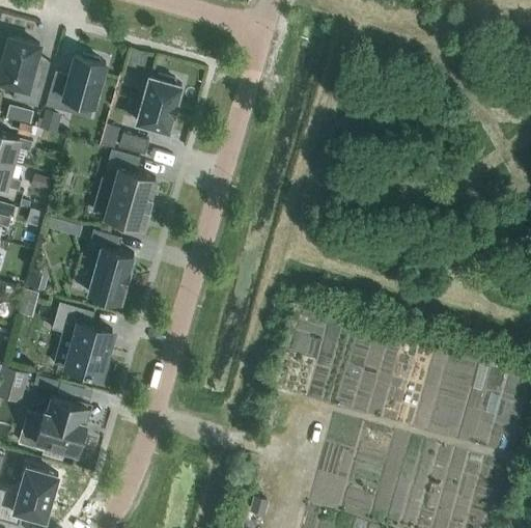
[(38,107),(47,75),(32,71),(39,46),(9,37),(0,72),(0,81),(16,86),(12,100),(38,107)]
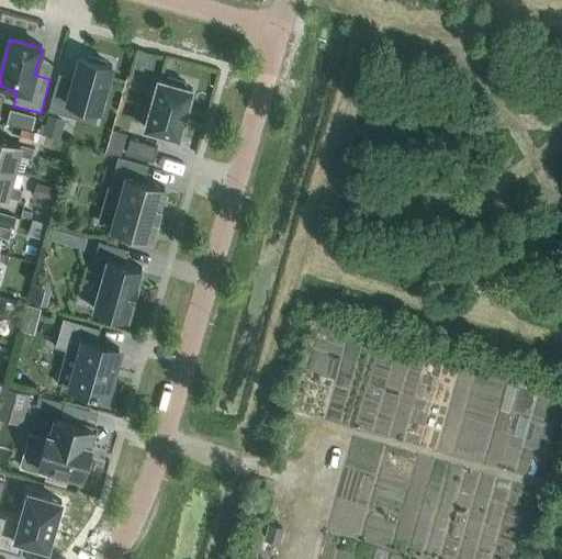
[(141,66),(159,71),(165,55),(146,49),(141,66)]
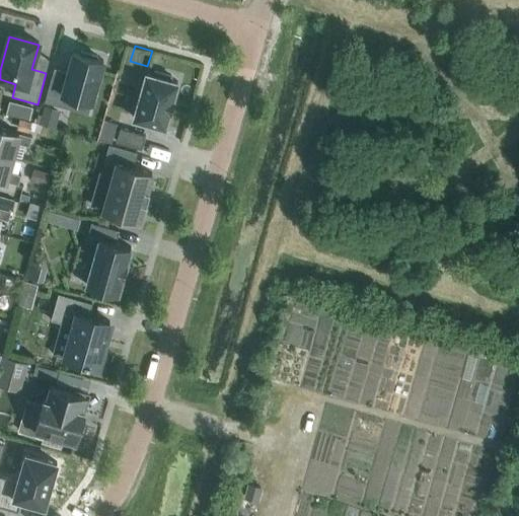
[(52,80),(46,103),(71,111),(74,98),(92,103),(103,63),(97,61),(97,58),(81,54),(80,56),(74,55),(66,83),(52,80)]
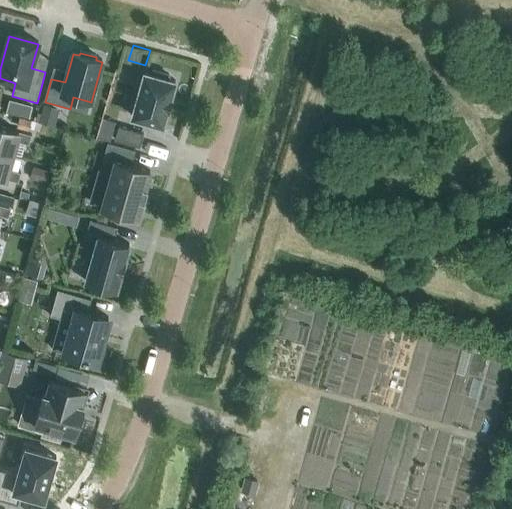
[(169,77),(153,72),(152,76),(145,74),(132,118),(163,127),(176,83),(168,81),(169,77)]
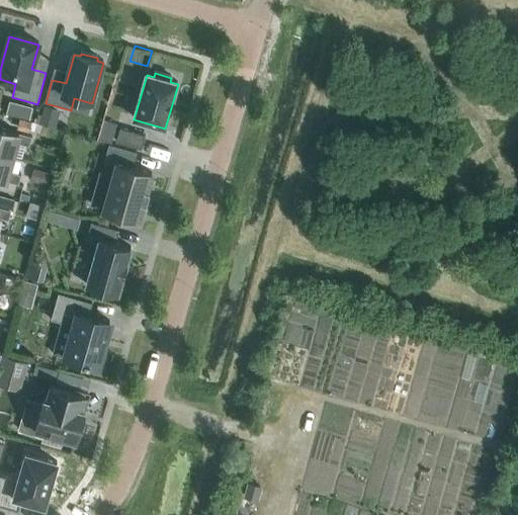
[(64,113),(48,108),(41,126),(58,131),(64,113)]
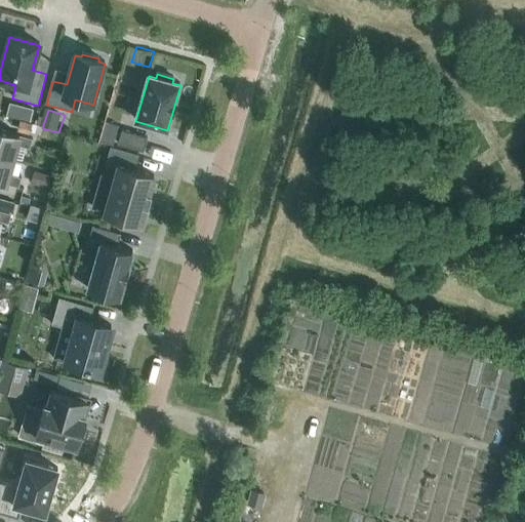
[(119,127),(105,123),(99,143),(113,147),(119,127)]
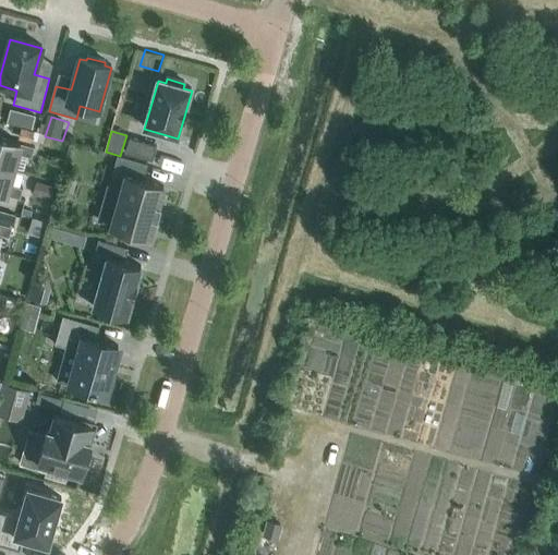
[(35,135),(22,132),(20,142),(33,145),(35,135)]
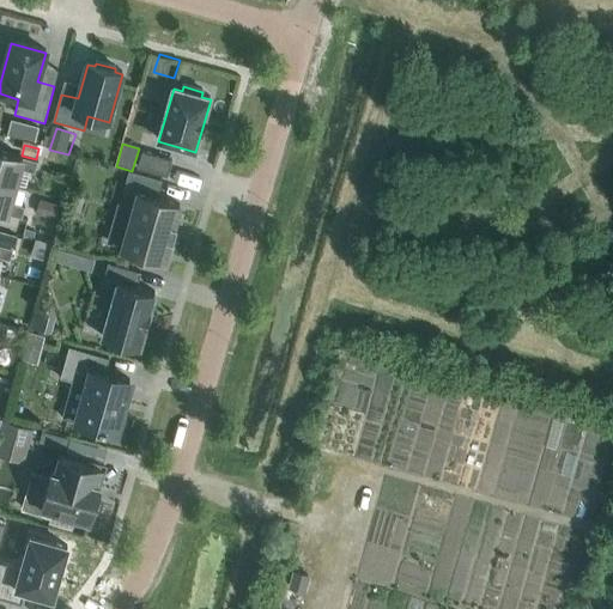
[(138,170),(168,178),(173,162),(143,153),(138,170)]
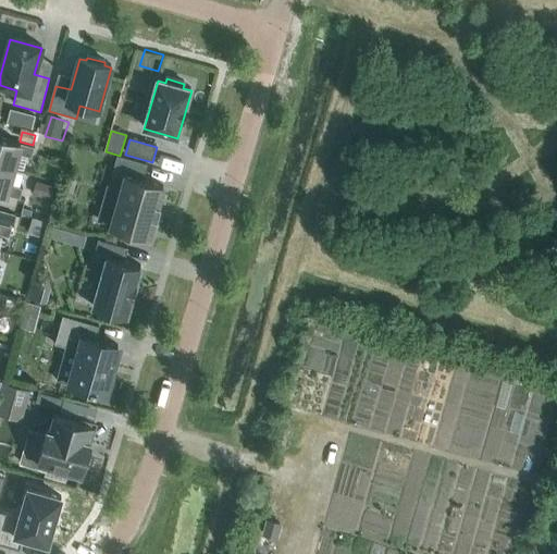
[(0,167),(11,170),(16,155),(32,159),(35,149),(19,145),(19,146),(0,140),(0,167)]
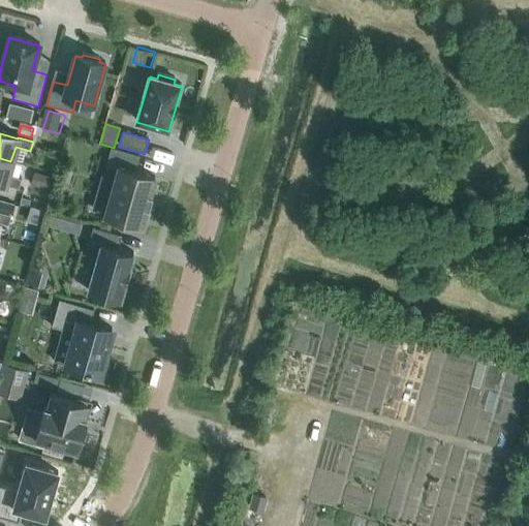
[(114,180),(102,218),(142,229),(150,202),(156,178),(148,176),(136,172),(137,165),(139,157),(112,149),(103,177),(114,180)]
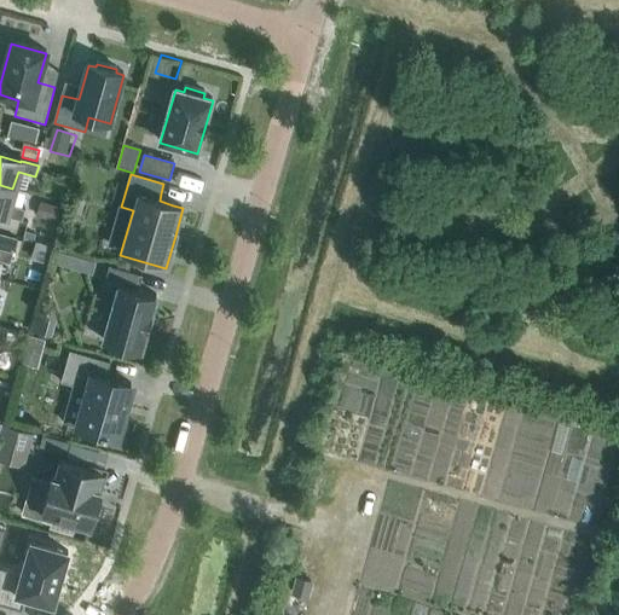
[(7,207),(12,189),(0,185),(0,215),(5,218),(22,222),(25,212),(7,207)]
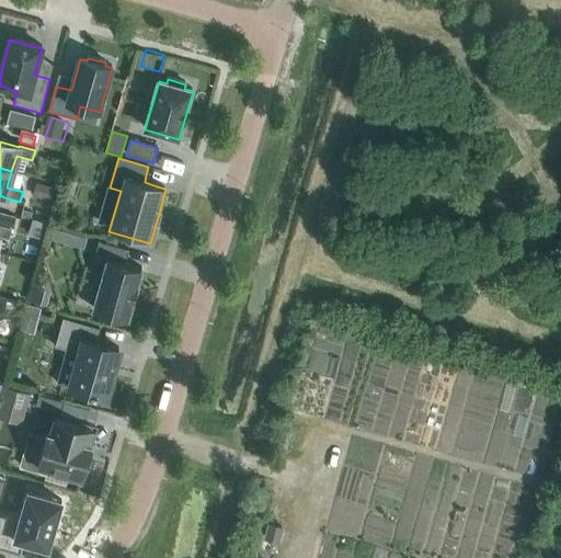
[(0,227),(12,230),(15,219),(0,214),(0,227)]
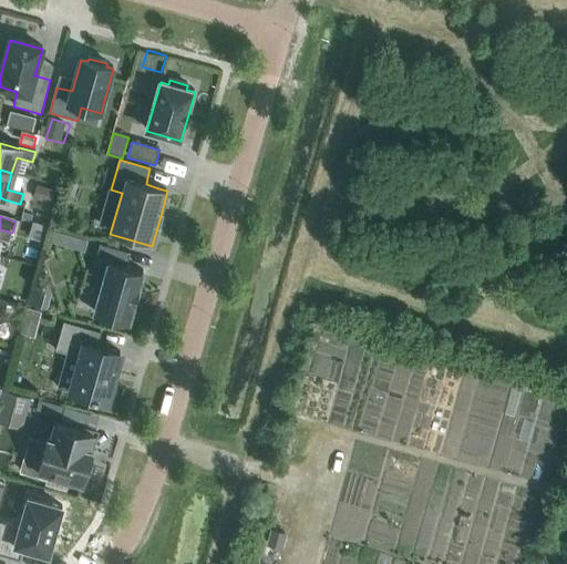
[(32,223),(28,238),(44,243),(49,227),(32,223)]
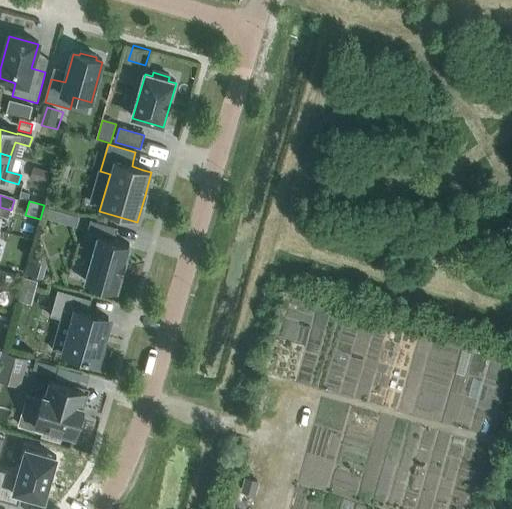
[(0,216),(8,219),(11,210),(0,207),(0,216)]
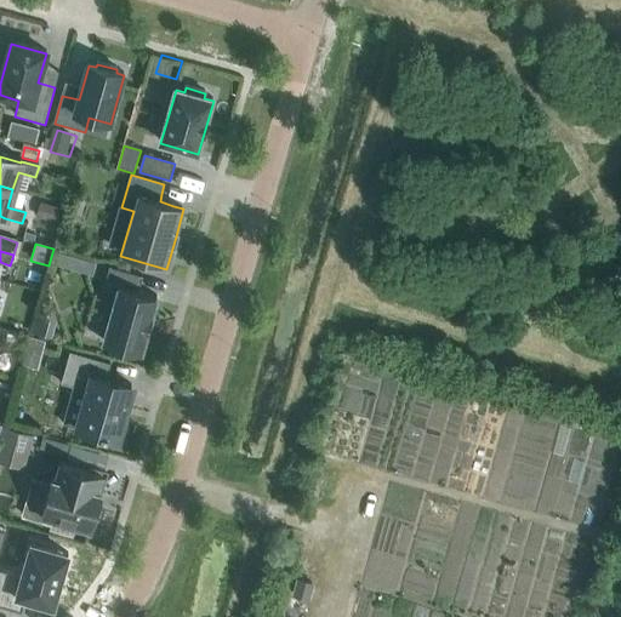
[(57,251),(53,263),(92,274),(96,262),(57,251)]
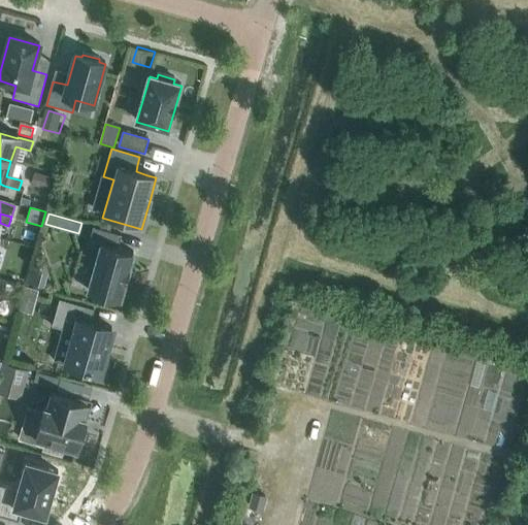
[(133,254),(118,250),(122,236),(93,229),(86,256),(97,259),(88,292),(120,301),(133,254)]
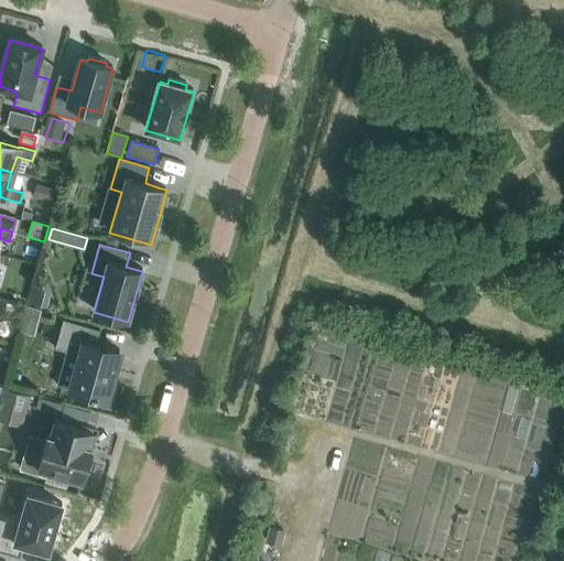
[(35,289),(30,305),(50,311),(55,294),(35,289)]
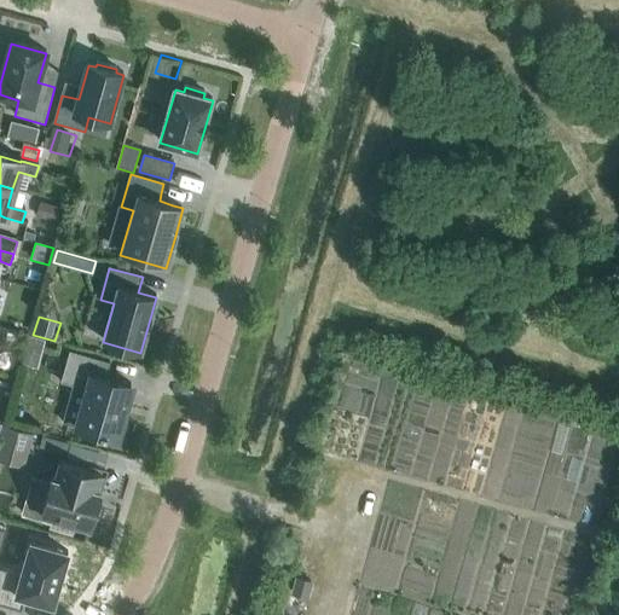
[(69,352),(61,384),(71,387),(62,424),(73,427),(71,430),(120,444),(128,413),(137,386),(106,377),(110,364),(69,352)]
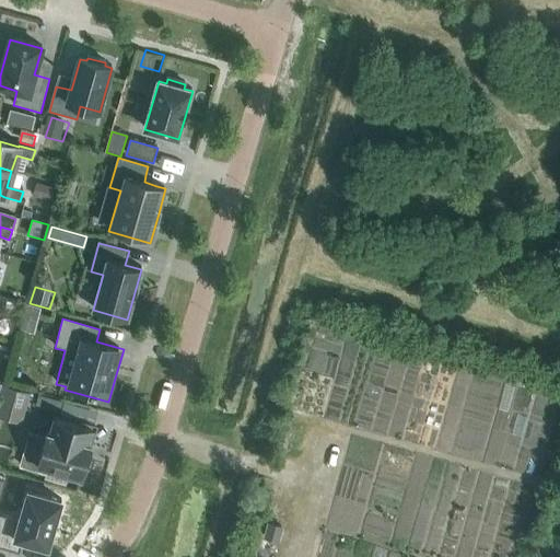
[(0,419),(22,426),(31,395),(4,387),(0,401),(0,419)]
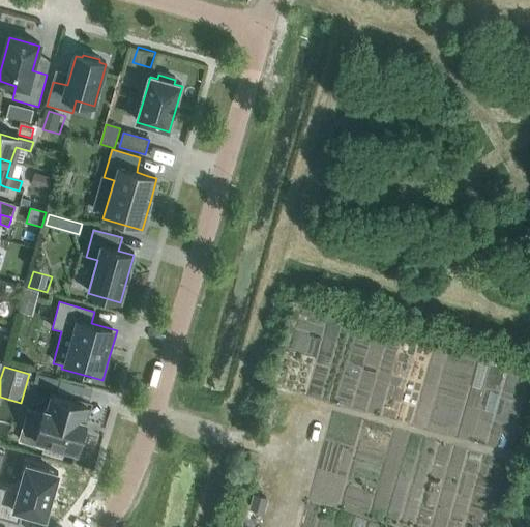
[(87,406),(52,397),(48,410),(45,410),(43,414),(29,410),(20,442),(43,449),(46,444),(78,452),(87,421),(83,420),(87,406)]
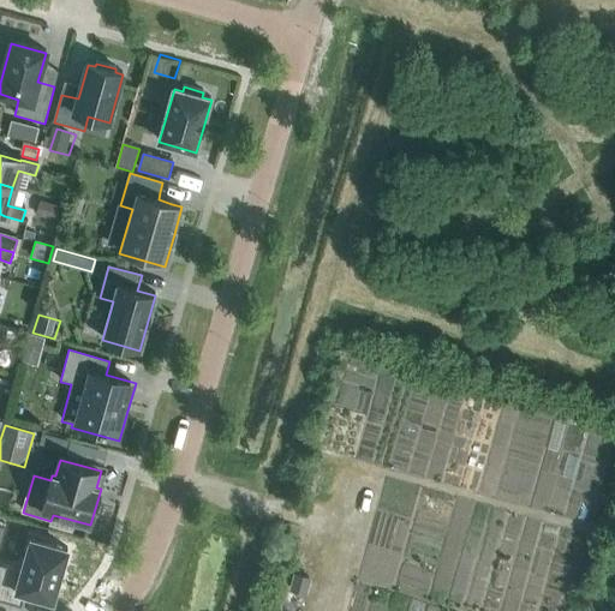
[(69,550),(30,539),(22,573),(0,565),(0,601),(22,609),(25,594),(54,603),(69,550)]
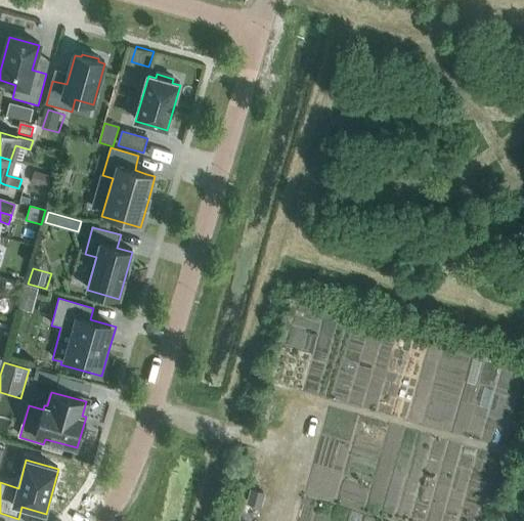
[(264,494),(251,490),(247,506),(260,510),(264,494)]
